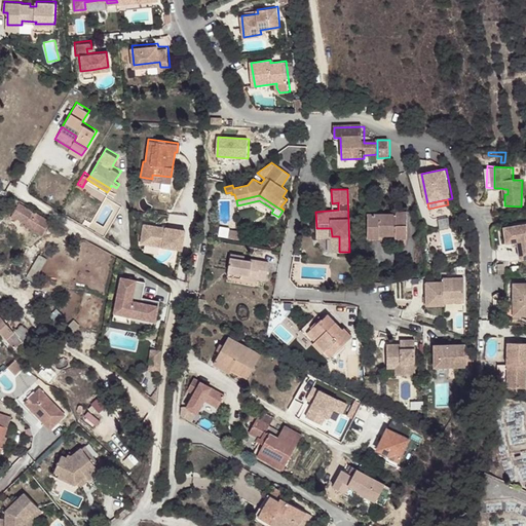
[(25,224),(43,233),(50,220),(19,201),(11,215),(16,218),(27,220),(25,224)]
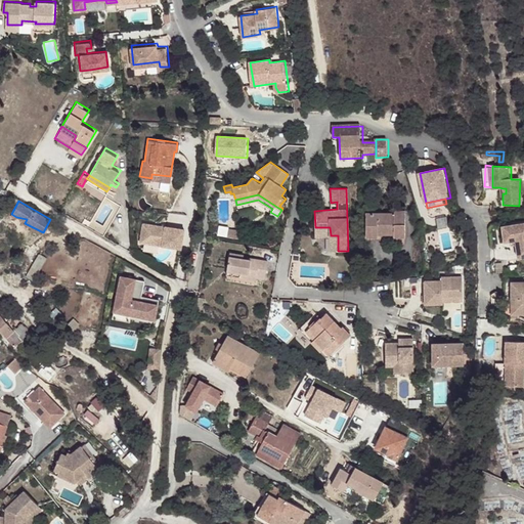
[(366,237),(406,237),(406,210),(395,210),(395,212),(367,212),(366,237)]
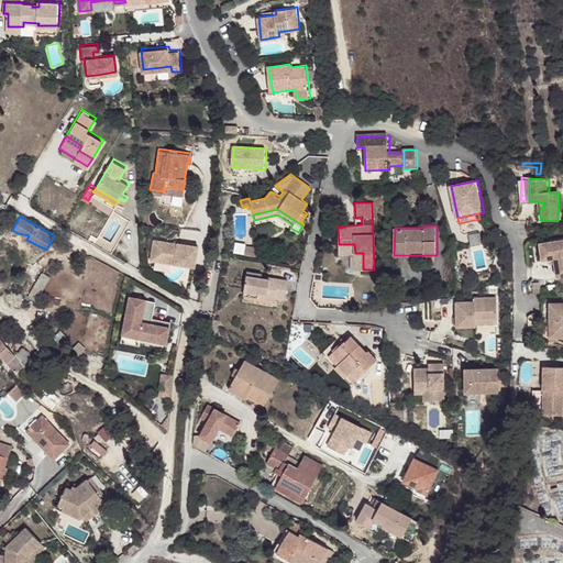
[(169,261),(194,264),(197,243),(176,241),(172,240),(152,238),(150,258),(153,258),(169,261)]
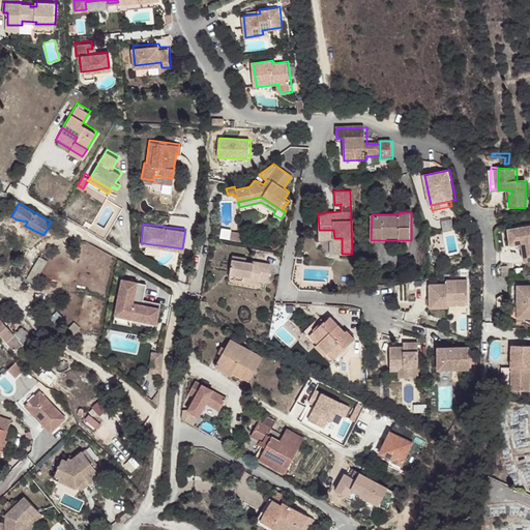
[(524,244),(525,264),(529,263),(529,228),(511,229),(512,245),(524,244)]
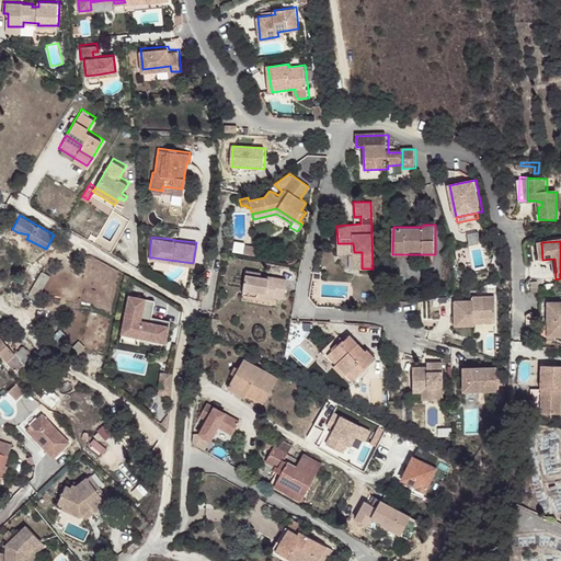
[(353,243),(338,243),(338,252),(354,252),(353,243)]
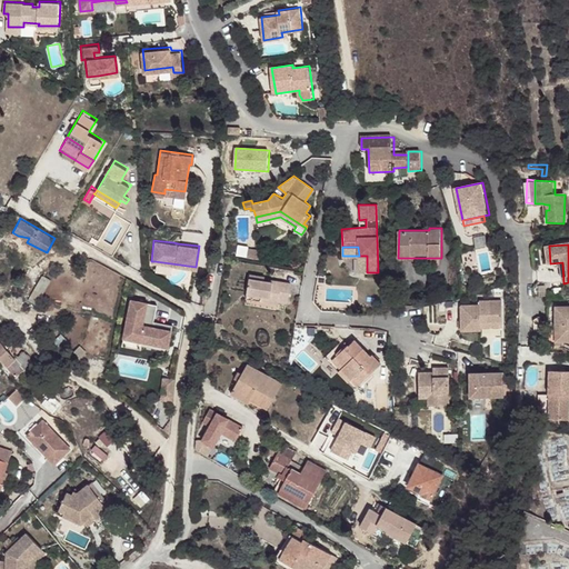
[(263,251),(247,248),(246,257),(259,259),(263,251)]
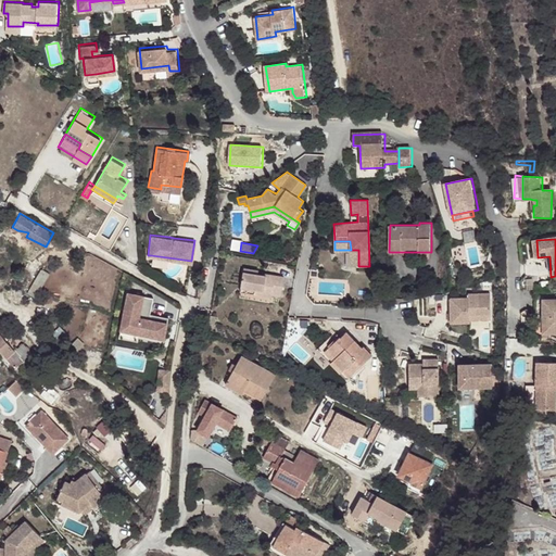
[(35,297),(49,273),(41,268),(27,292),(35,297)]
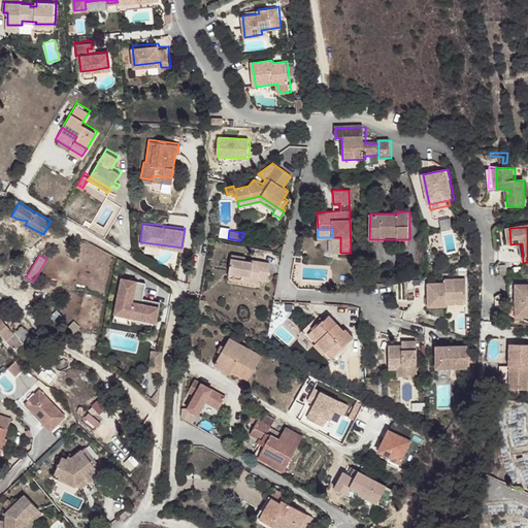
[(231,255),(229,271),(242,274),(241,278),(258,281),(259,278),(267,281),(269,263),(253,260),(252,261),(243,260),(244,257),(231,255)]
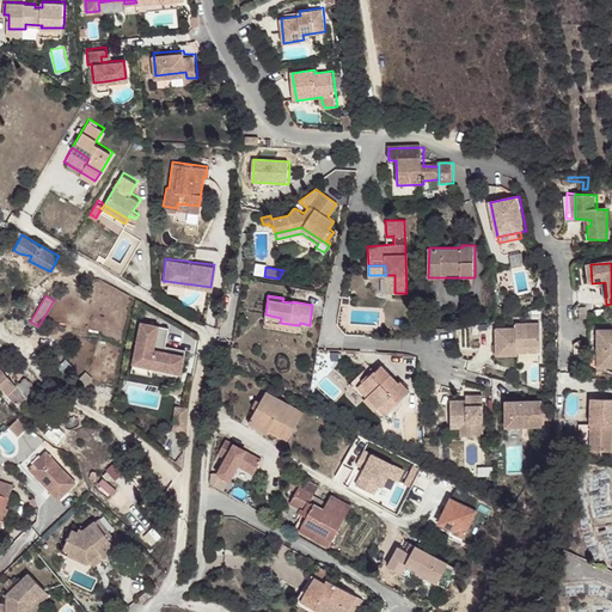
[(140,320),(133,359),(154,363),(152,371),(179,377),(184,355),(164,350),(165,344),(169,326),(140,320)]
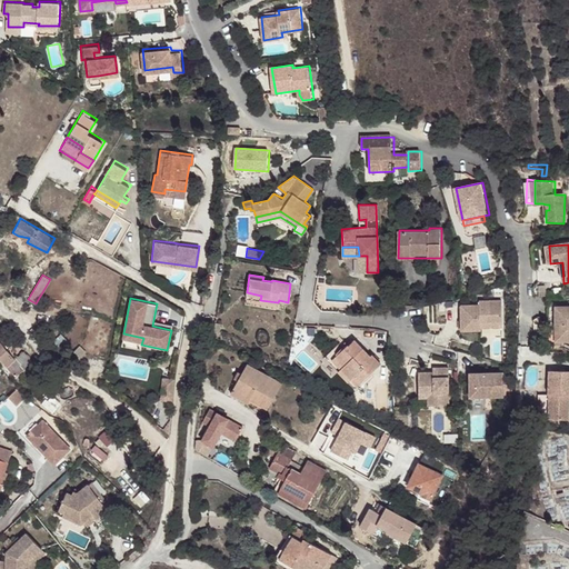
[(483,322),(505,321),(503,299),(482,301),(482,306),(463,306),(463,331),(485,330),(485,327),(483,322)]
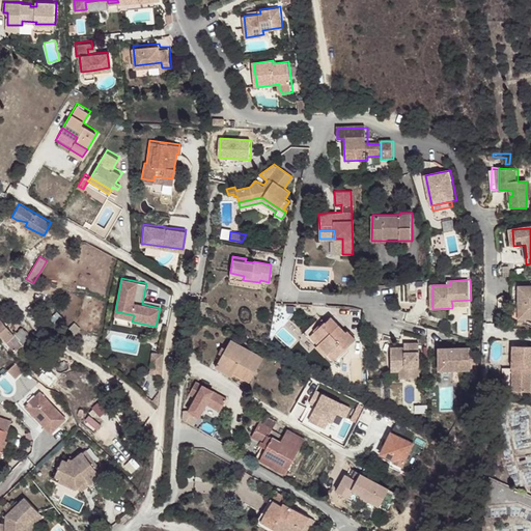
[(521,320),(530,319),(530,286),(520,287),(521,320)]
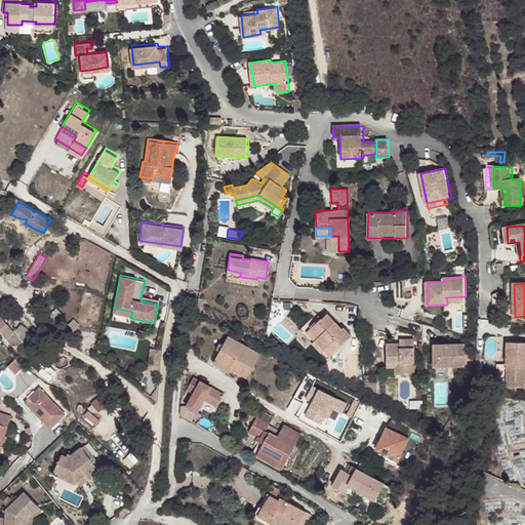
[(158,305),(159,299),(142,295),(140,300),(158,305)]
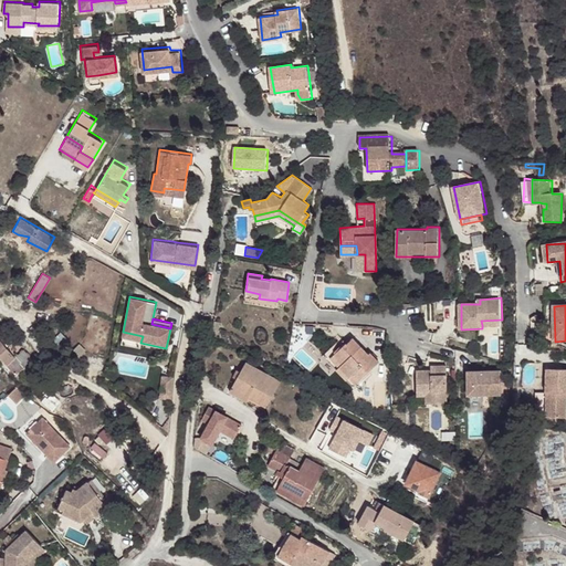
[(60,347),(66,341),(59,332),(52,338),(60,347)]
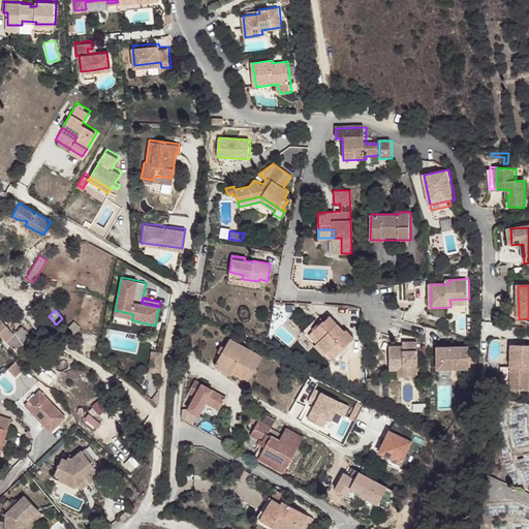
[(115,310),(113,320),(131,324),(131,320),(133,314),(115,310)]
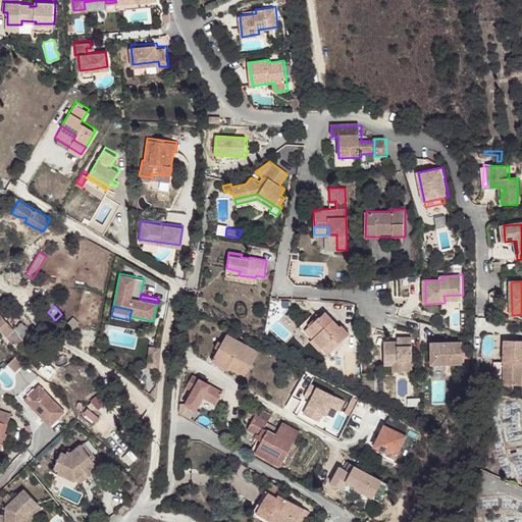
[(324,310),(319,315),(308,324),(316,333),(314,335),(323,346),(326,344),(330,349),(348,332),(341,324),(338,325),(324,310)]
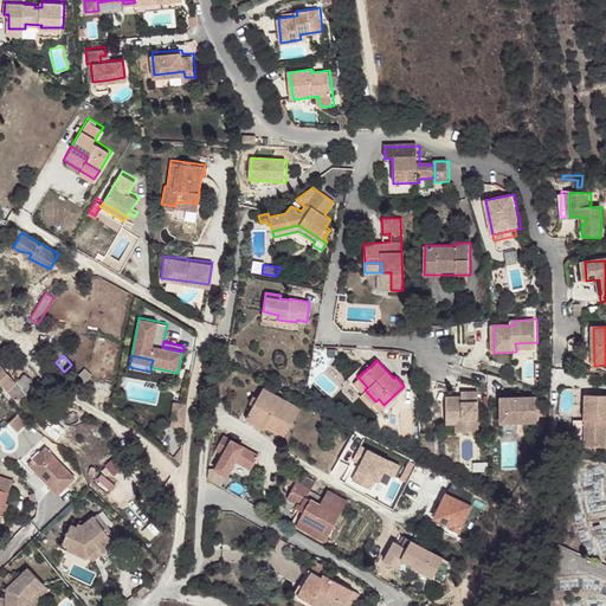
[(358,376),(371,366),(367,362),(358,372),(354,369),(346,378),(376,412),(384,405),(379,399),(375,401),(365,389),(367,387),(358,376)]
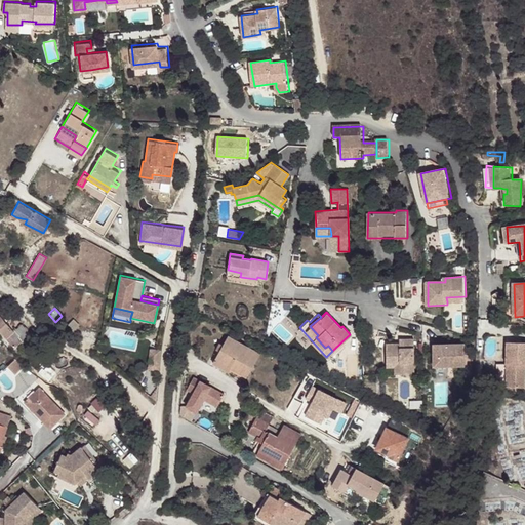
[(0,316),(0,331),(13,348),(30,333),(22,324),(13,331),(0,316)]
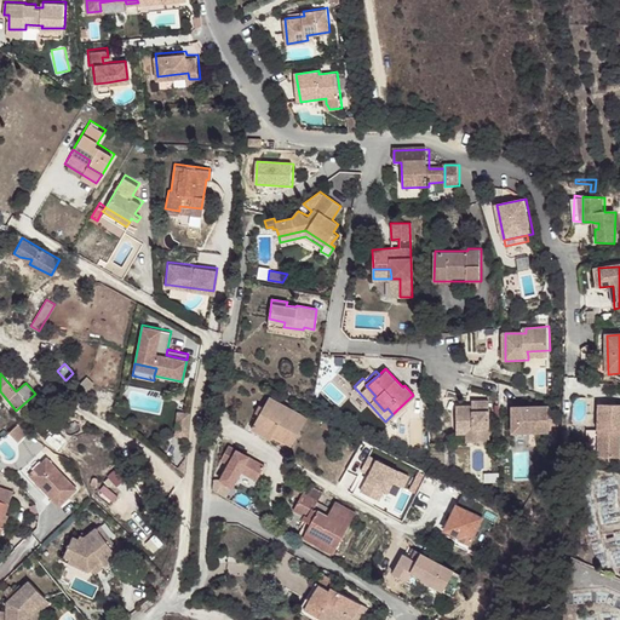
[(250,428),(287,449),(305,417),(268,395),(262,406),(258,413),(250,428)]
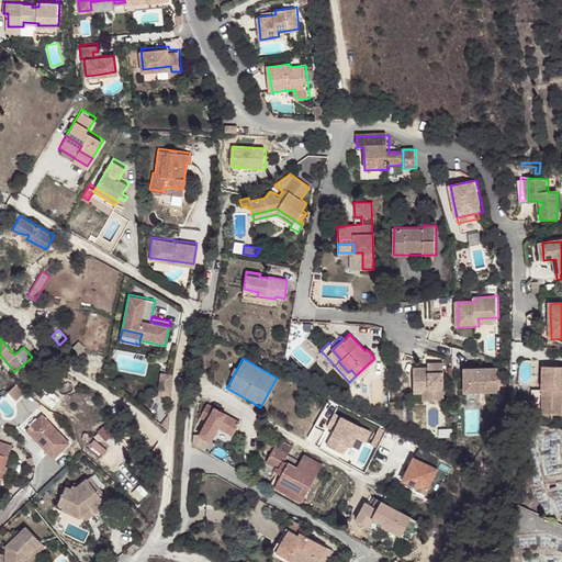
[(414,370),(414,390),(423,390),(424,403),(445,402),(444,364),(433,366),(433,369),(428,369),(414,370)]
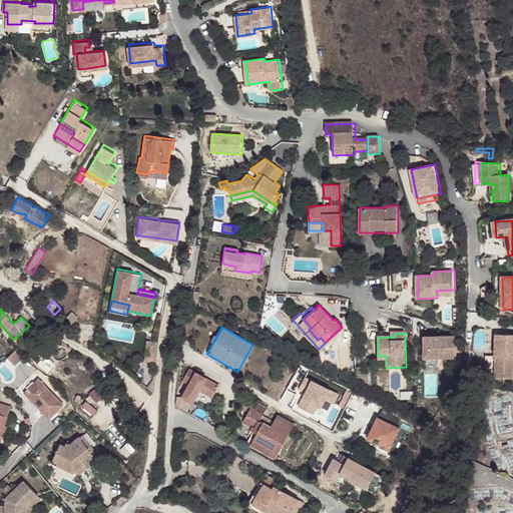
[(485,353),(483,376),(511,379),(512,358),(512,334),(497,333),(494,354),(485,353)]
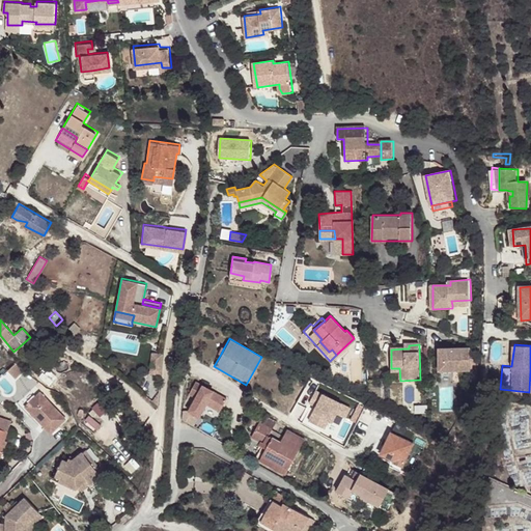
[(439,351),(439,372),(471,372),(470,361),(470,354),(470,350),(439,351)]
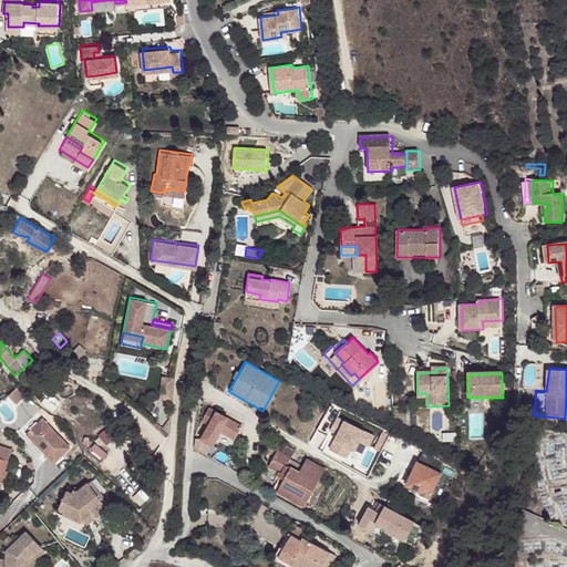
[(172,377),(160,375),(157,398),(169,399),(172,377)]
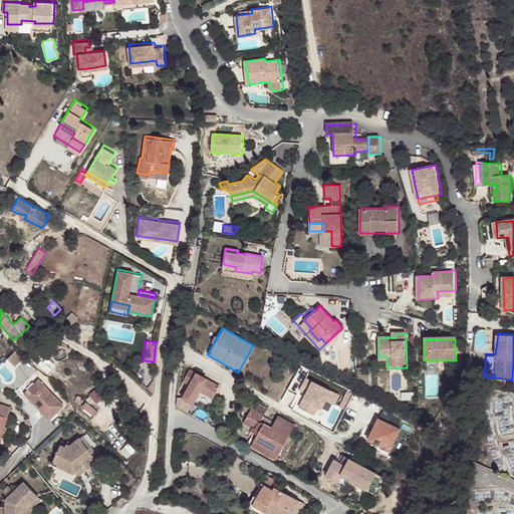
[(268,347),(265,352),(272,356),(275,350),(268,347)]
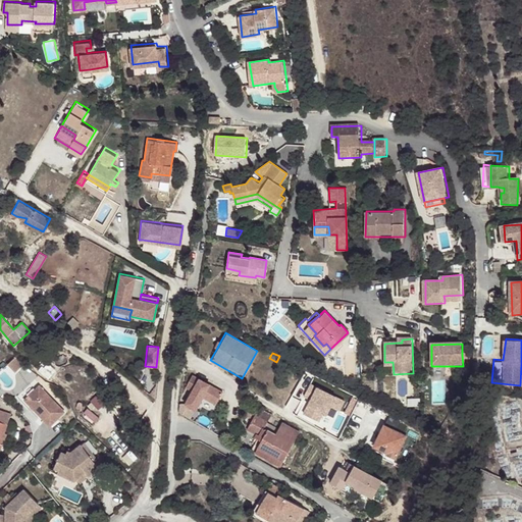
[(393,362),(384,362),(384,374),(394,374),(393,362)]
